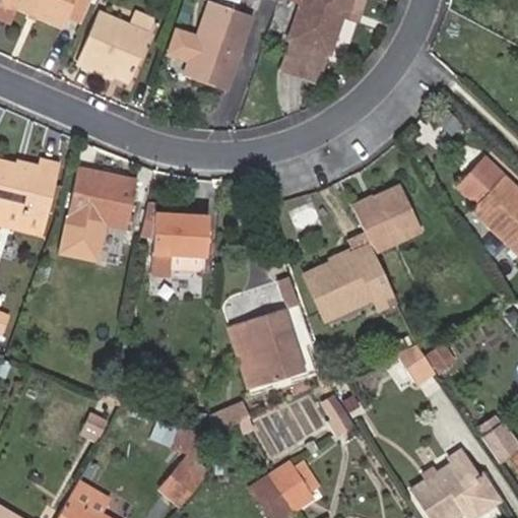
[(0,0),(0,19),(10,24),(18,5),(5,0),(0,0)]
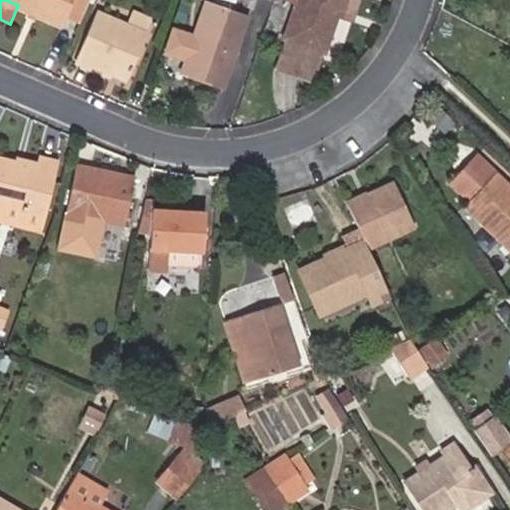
[(5,0),(18,5),(63,25),(66,16),(73,0),(5,0)]
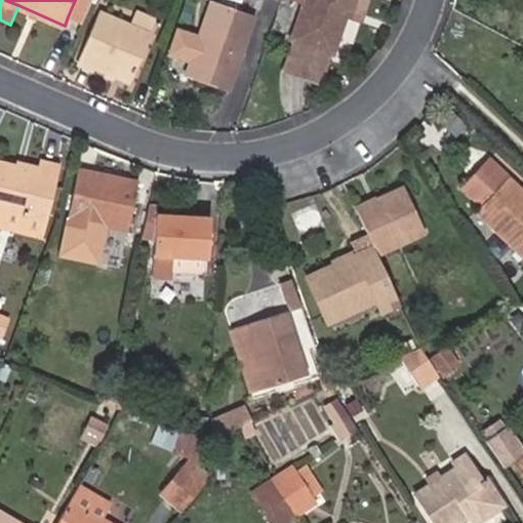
[(82,23),(91,0),(75,0),(68,16),(82,23)]
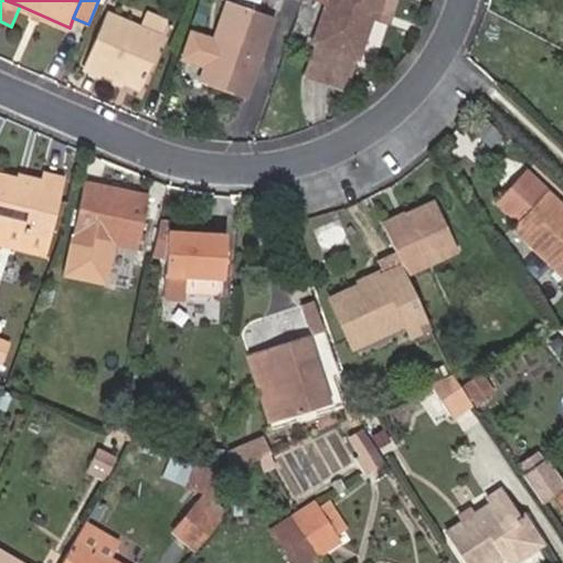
[(246,96),(276,16),(231,0),(227,0),(214,36),(221,40),(206,83),(246,96)]
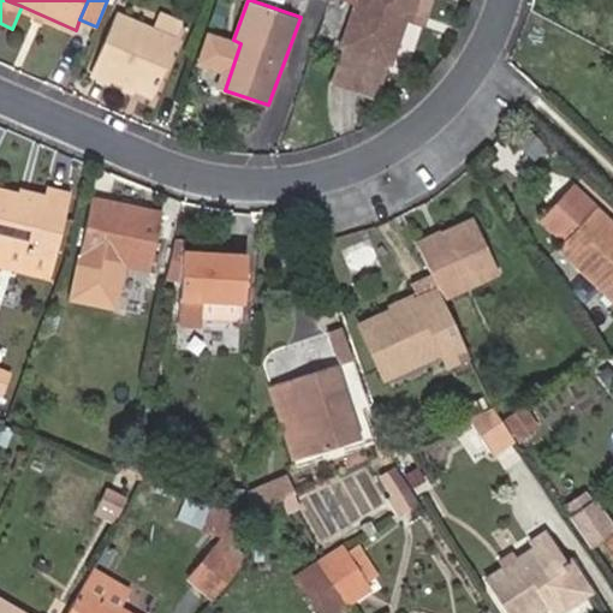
[(405,17),(410,0),(357,0),(343,45),(391,61),(405,17)]
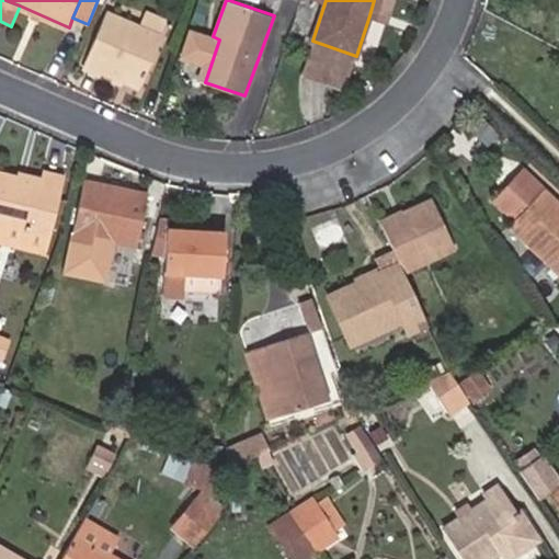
[(377,18),(381,0),(374,0),(369,15),(377,18)]
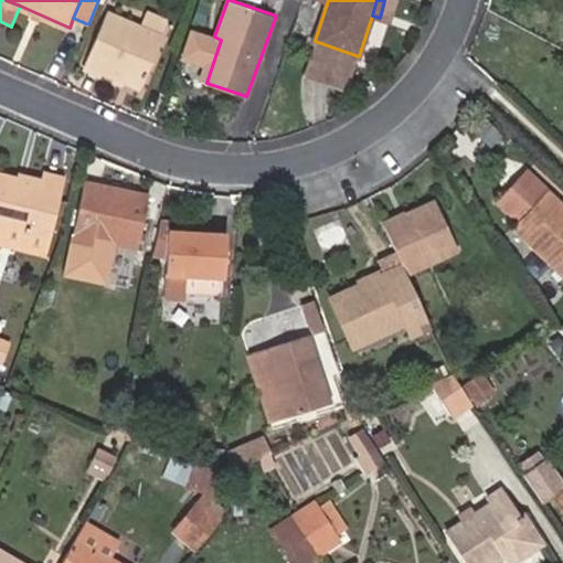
[(160,33),(167,19),(148,10),(141,25),(160,33)]
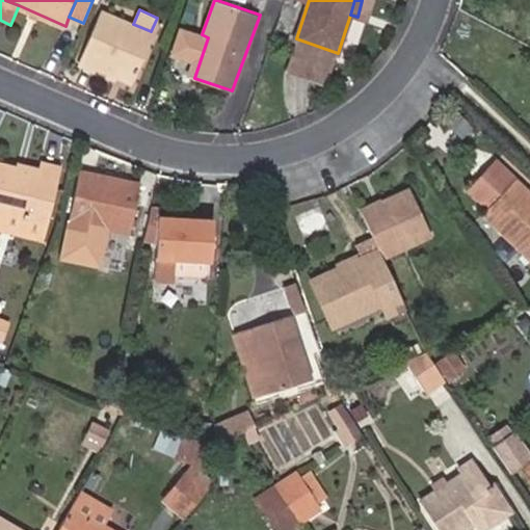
[(132,83),(154,33),(151,31),(133,24),(101,10),(79,61),(132,83)]
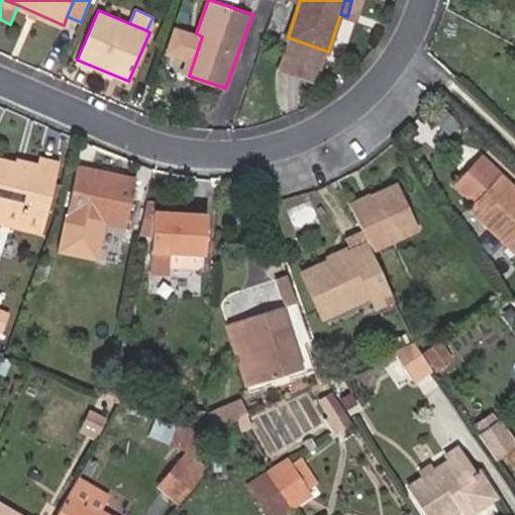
[(187,60),(196,33),(175,26),(165,53),(187,60)]
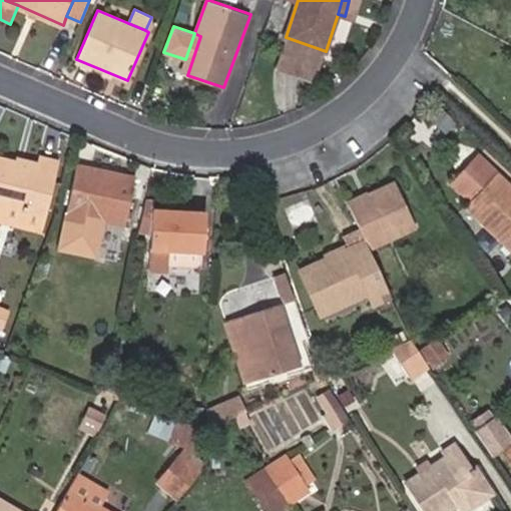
[(187,75),(200,36),(194,33),(185,59),(180,72),(187,75)]
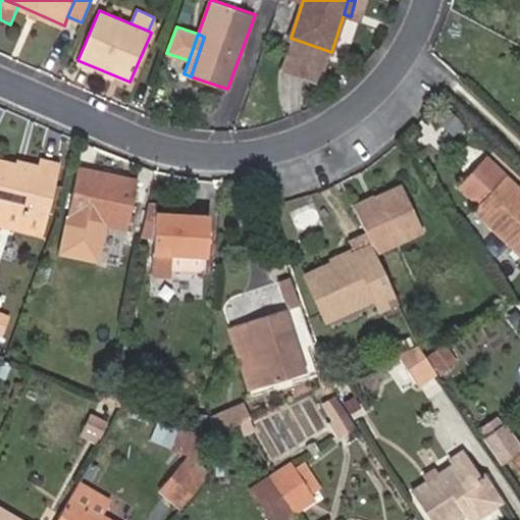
[(321,81),(331,52),(291,38),(280,67),(321,81)]
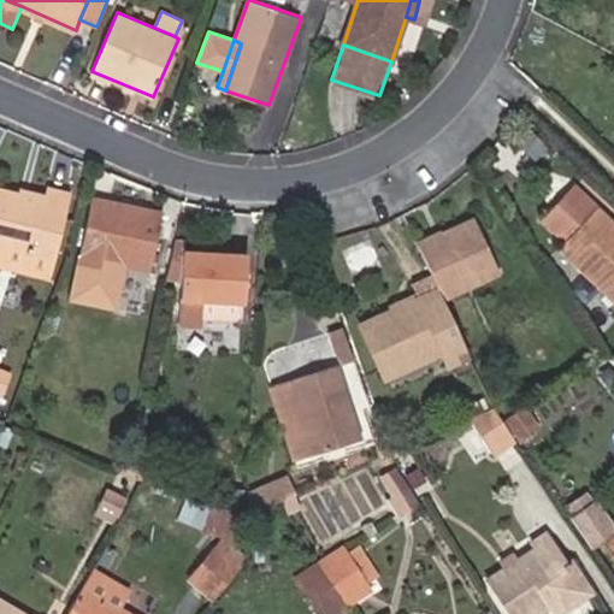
[(47,193),(19,186),(18,192),(46,198),(47,193)]
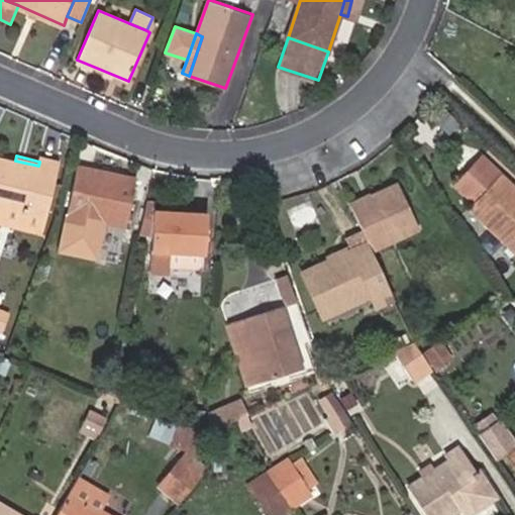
[(514,185),(483,156),(457,182),(476,200),(470,207),(514,248),(514,185)]
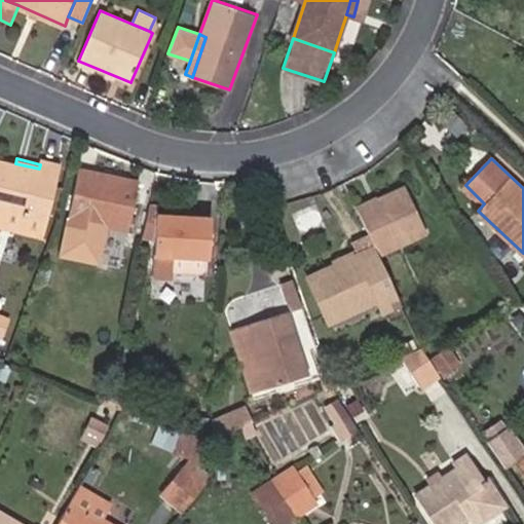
[(0,225),(43,236),(61,163),(41,159),(40,164),(39,169),(15,163),(0,159),(0,225)]
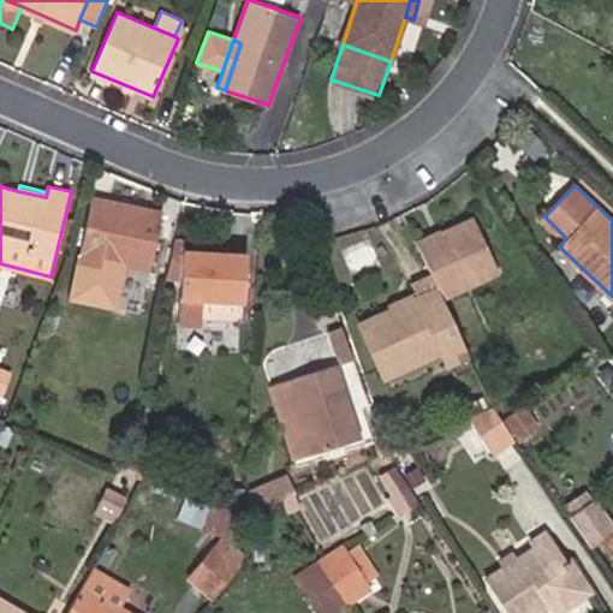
[(150,271),(162,210),(93,196),(79,255),(150,271)]
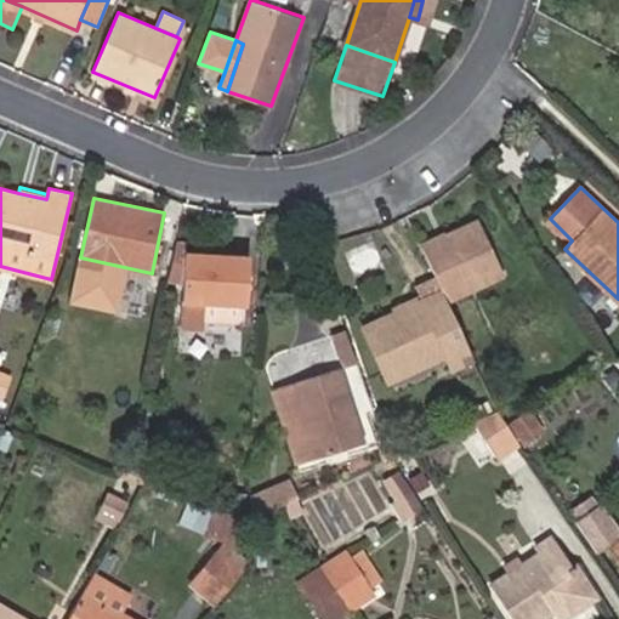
[(504,273),(480,219),(422,245),(443,290),(447,300),(504,273)]
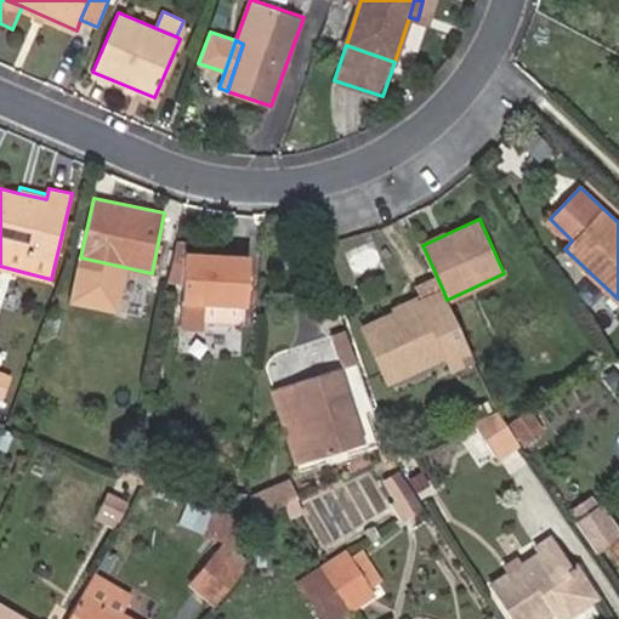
[(245,304),(249,257),(186,254),(187,242),(177,239),(168,279),(183,283),(181,324),(203,327),(204,319),(205,300),(244,304),(245,304)]
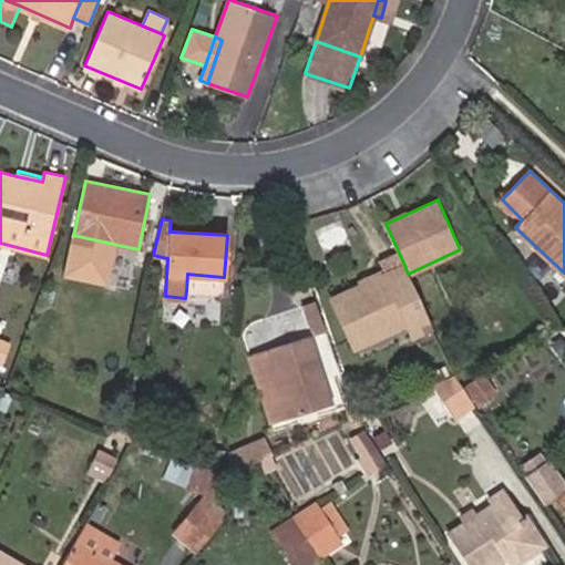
[(408,274),(404,265),(331,298),(355,347),(407,324),(413,335),(433,326),(408,274)]
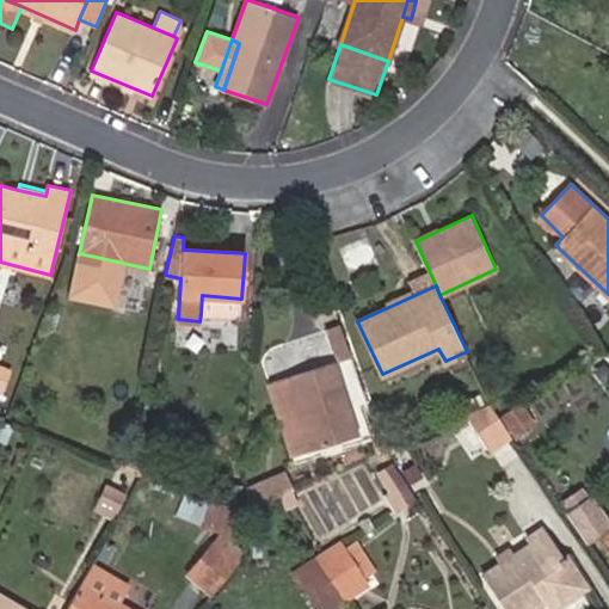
[(240,312),(240,299),(202,295),(201,314),(233,318),(240,312)]
